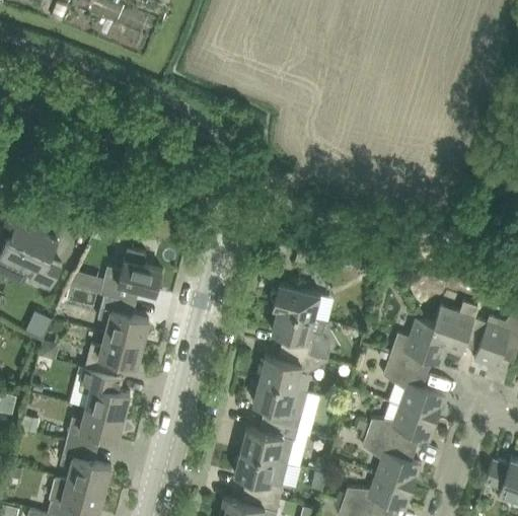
[(248,135),(250,128),(252,125),(241,121),(237,131),(248,135)]
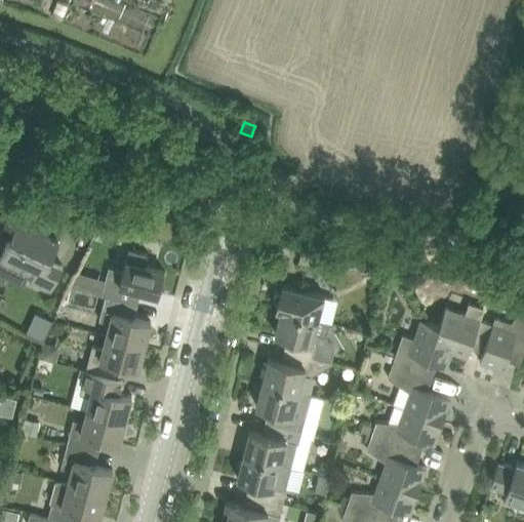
[(58,244),(40,236),(42,232),(21,222),(10,243),(8,242),(0,261),(33,276),(29,285),(50,295),(63,269),(50,263),(58,244)]
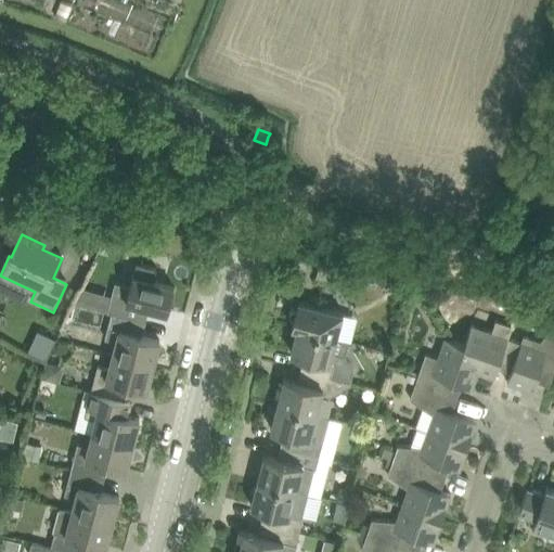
[(115,284),(107,315),(111,316),(111,315),(139,322),(142,308),(166,315),(174,289),(153,283),(156,271),(136,266),(130,286),(130,289),(115,284)]
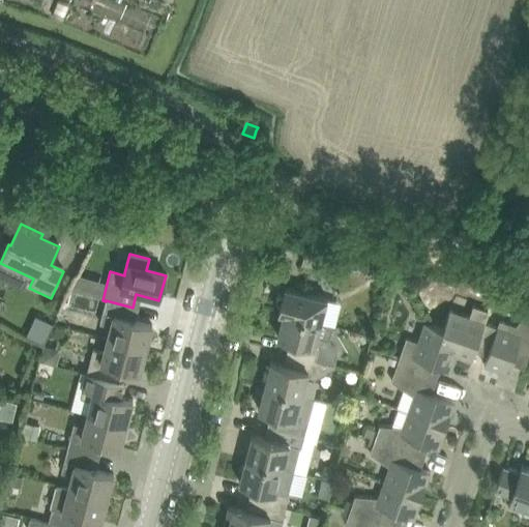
[(339,275),(341,262),(304,255),(301,267),(339,275)]
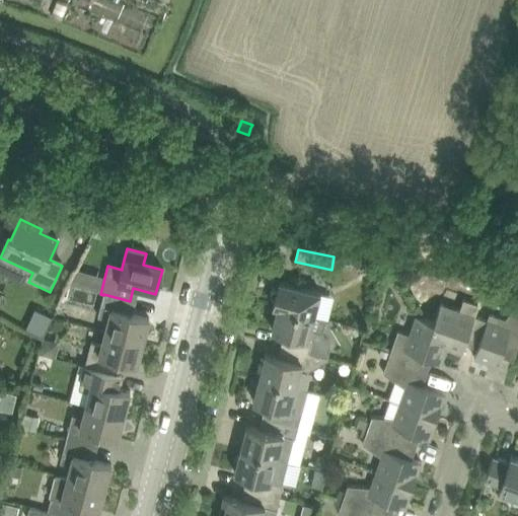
[(271,294),(271,295),(271,297),(273,299),(275,300),(273,307),(273,308),(277,309),(278,308),(314,317),(327,321),(334,298),(320,294),(279,283),(277,291),(275,291),(273,292),(271,294)]
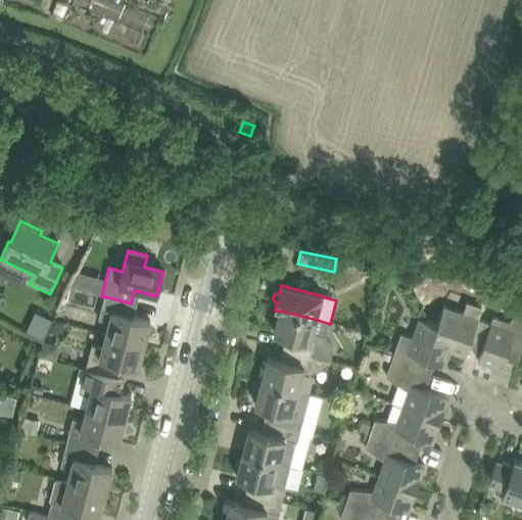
[(478,294),(477,289),(472,288),(468,291),(469,296),(474,297),(478,294)]
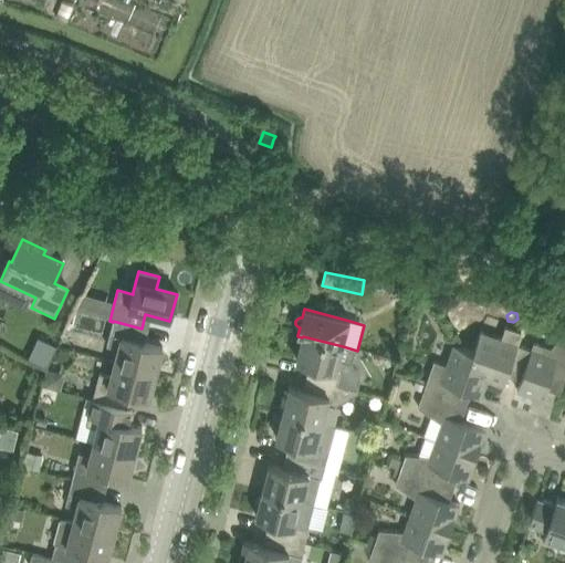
[(156,375),(163,350),(138,343),(142,329),(113,321),(106,347),(118,351),(115,364),(156,375)]
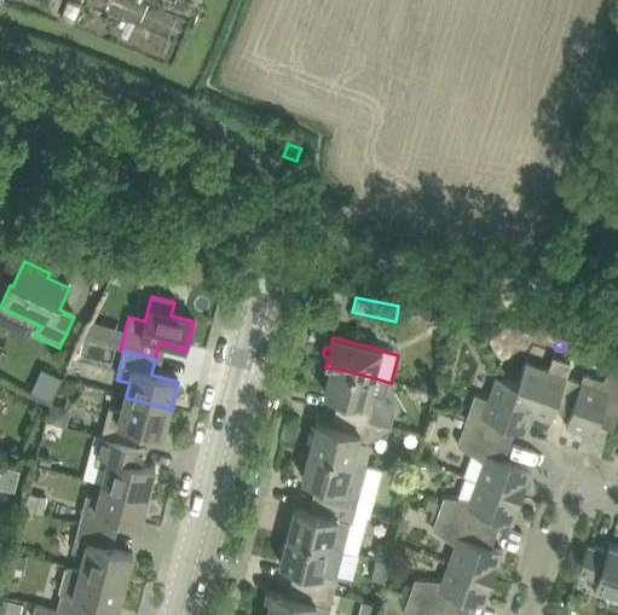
[(525,365),(518,386),(532,417),(544,422),(550,423),(554,412),(569,417),(581,384),(566,379),(571,365),(553,359),(548,372),(525,365)]
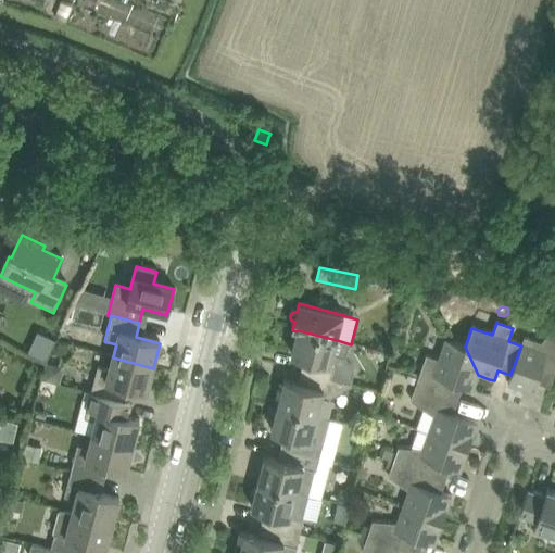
[(554,372),(554,323),(554,324),(541,344),(525,338),(521,346),(511,375),(507,385),(525,391),(526,389),(533,391),(537,384),(550,389),(554,372)]
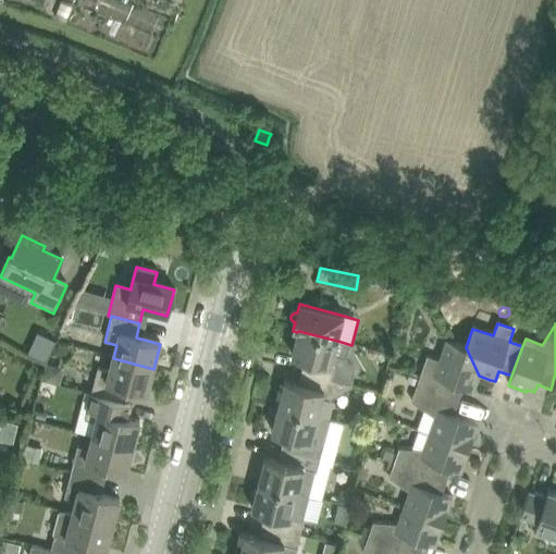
[(351,385),(355,372),(346,358),(333,355),(337,341),(298,331),(297,332),(292,356),(310,361),(307,374),(351,385)]
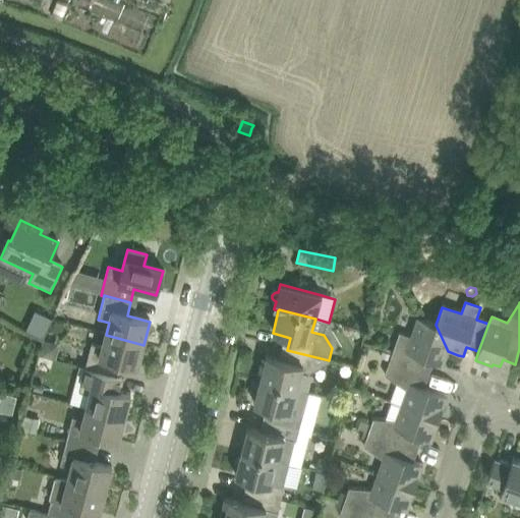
[(42,339),(51,320),(34,311),(24,331),(42,339)]
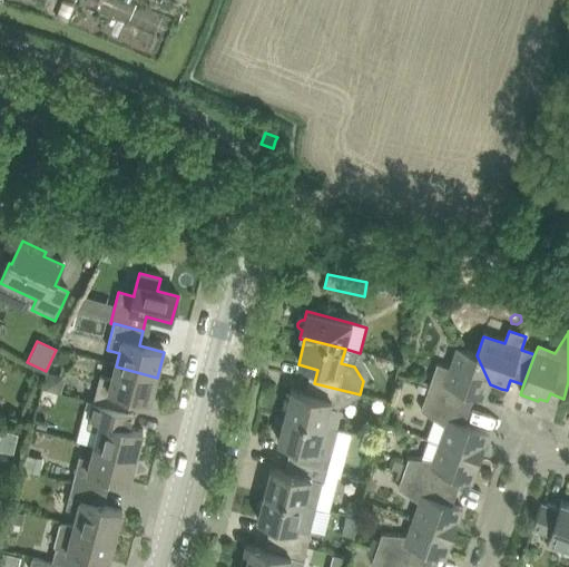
[(437,365),(429,388),(447,394),(443,402),(469,411),(473,398),(484,401),(487,396),(490,384),(477,355),(457,349),(450,370),(437,365)]
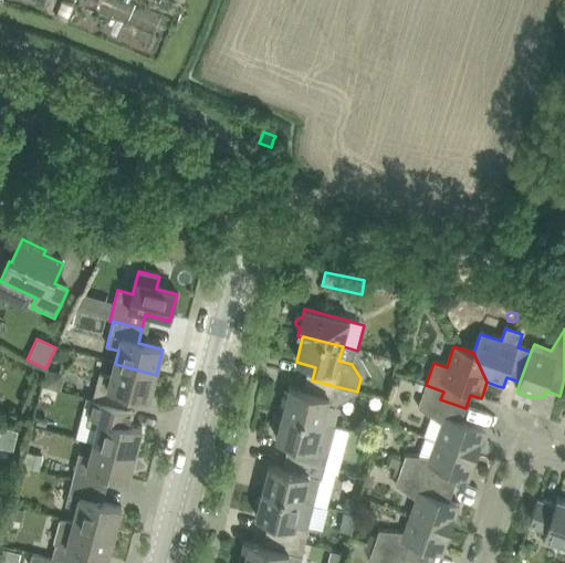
[(149,400),(156,375),(115,364),(111,377),(100,375),(93,400),(121,408),(125,394),(149,400)]
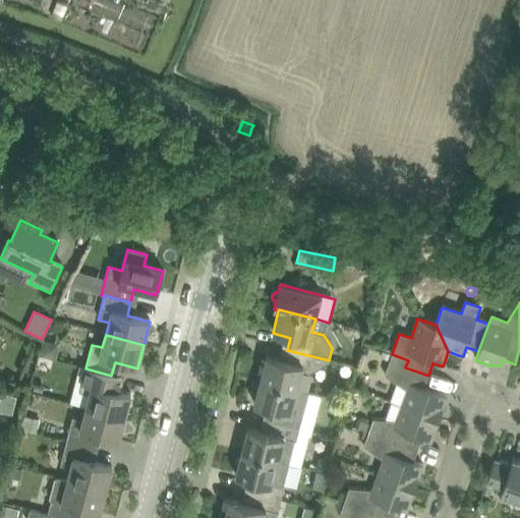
[(43,342),(40,356),(54,360),(56,353),(50,344),(43,342)]
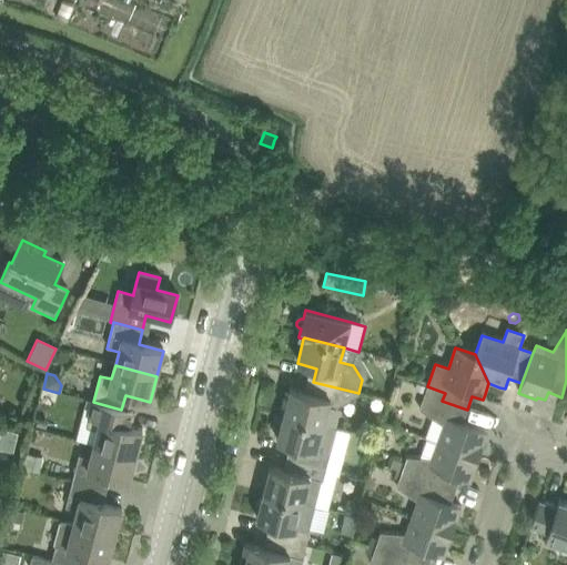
[(358,393),(313,382),(310,395),(290,390),(283,415),(324,426),(327,413),(330,413),(357,396),(358,393)]
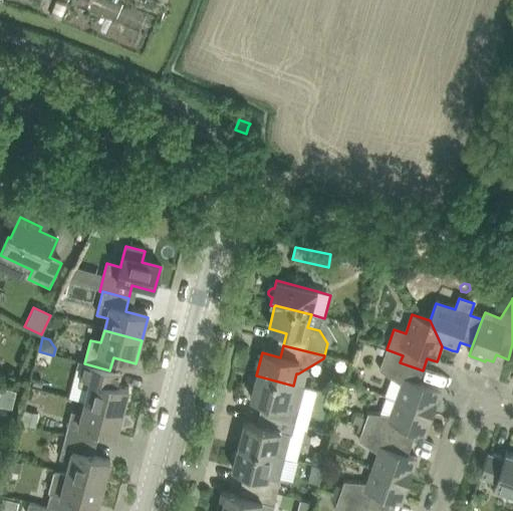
[(387,349),(379,371),(402,387),(396,402),(433,415),(438,400),(441,392),(439,391),(419,384),(423,370),(400,362),(403,355),(387,349)]
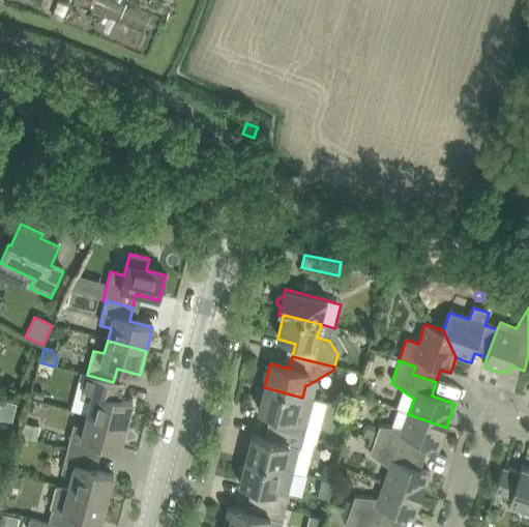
[(87,375),(81,400),(91,403),(88,415),(126,426),(133,402),(122,399),(125,385),(113,382),(87,375)]
